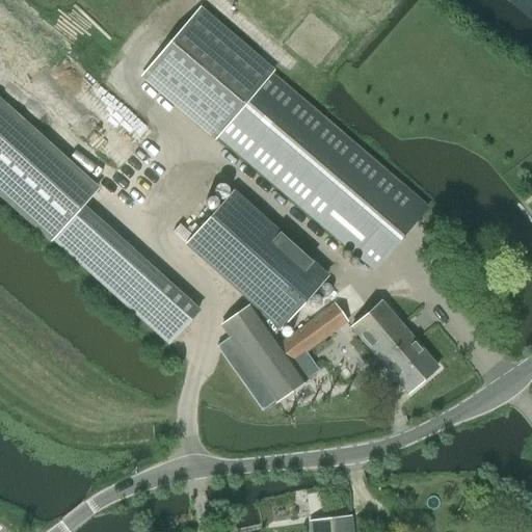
[(531,0),(507,0),(531,21),(531,0)]
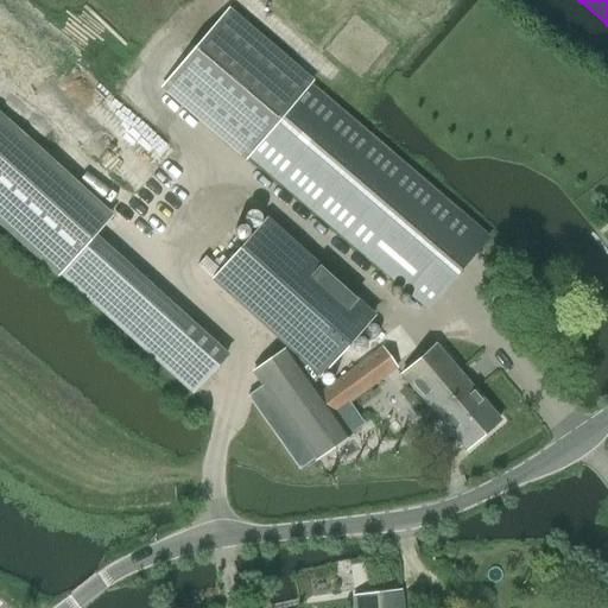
[(244,154),(424,306),(485,235),(305,83),(306,82),(223,11),(160,84),(216,133),(244,156),(244,154)]
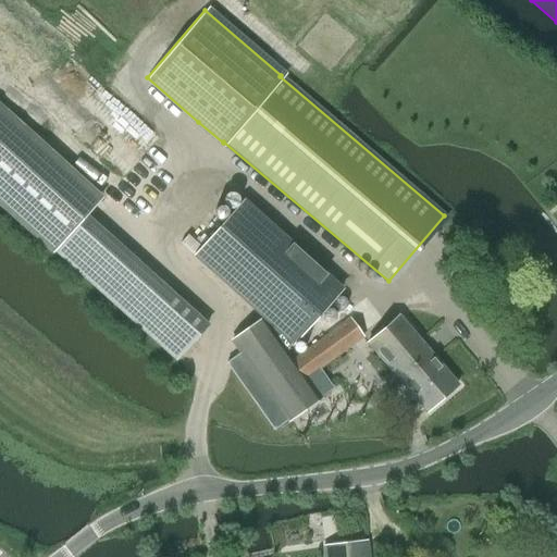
[(0,201),(50,249),(106,193),(0,96),(0,201)]
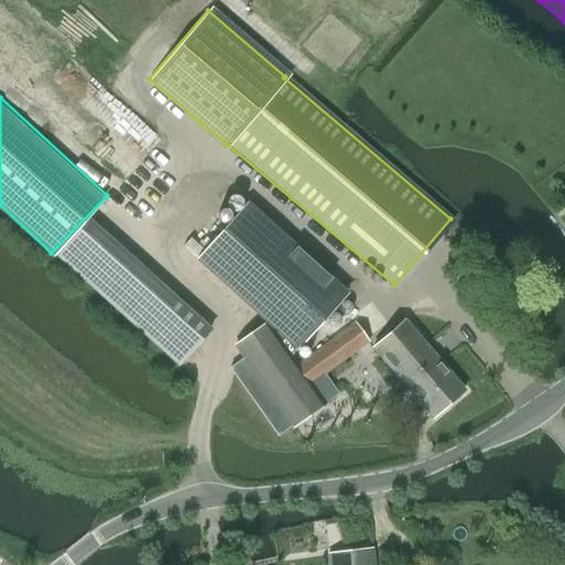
[(247,203),(195,260),(296,351),(349,294),(247,203)]
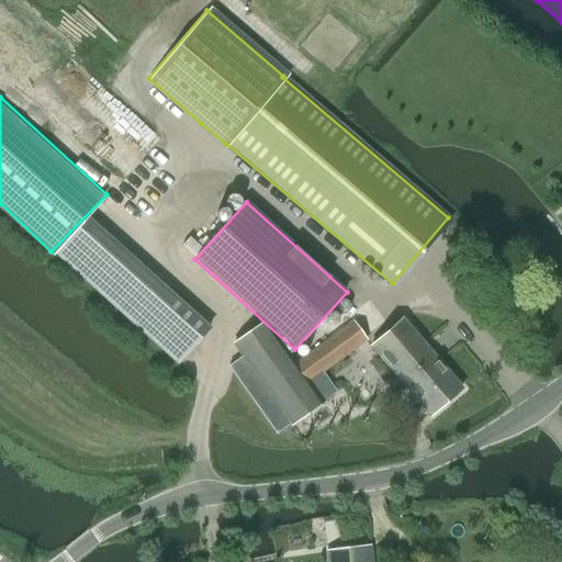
[(90,213),(66,240),(85,257),(72,270),(177,364),(214,324),(90,213)]
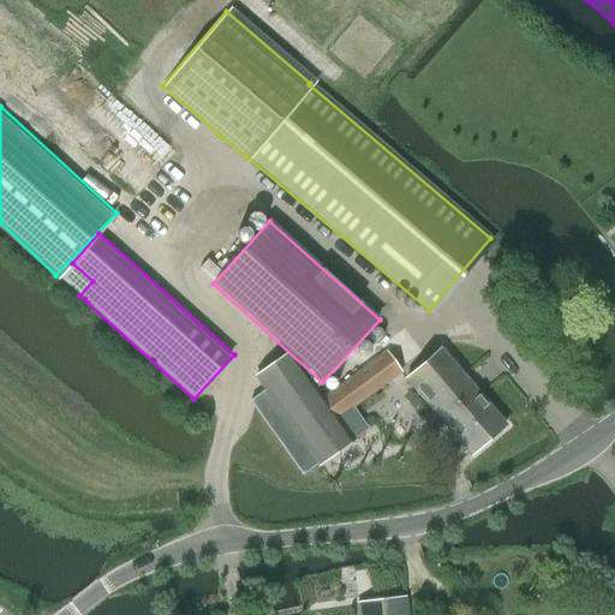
[(288,354),(256,377),(317,463),(351,439),(335,417),(401,369),(387,350),(320,398),(288,354)]
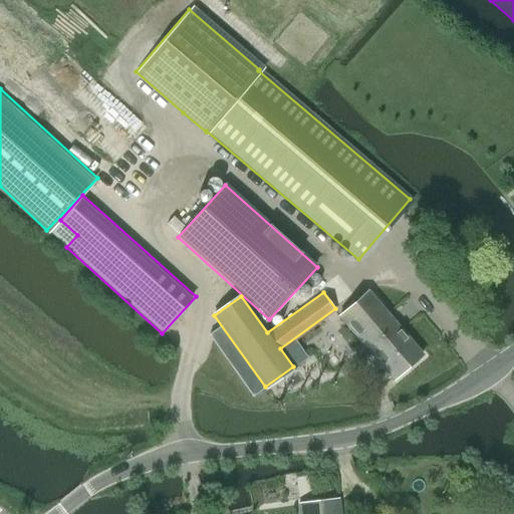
[(367,292),(338,317),(392,379),(421,355),(367,292)]
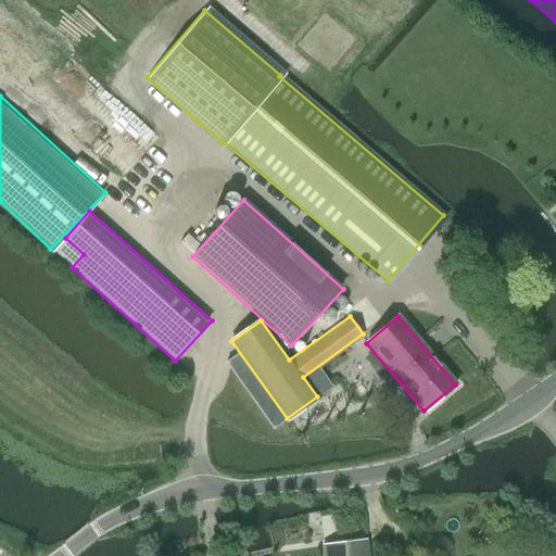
[(320,545),(320,555),(366,555),(366,542),(320,545)]
